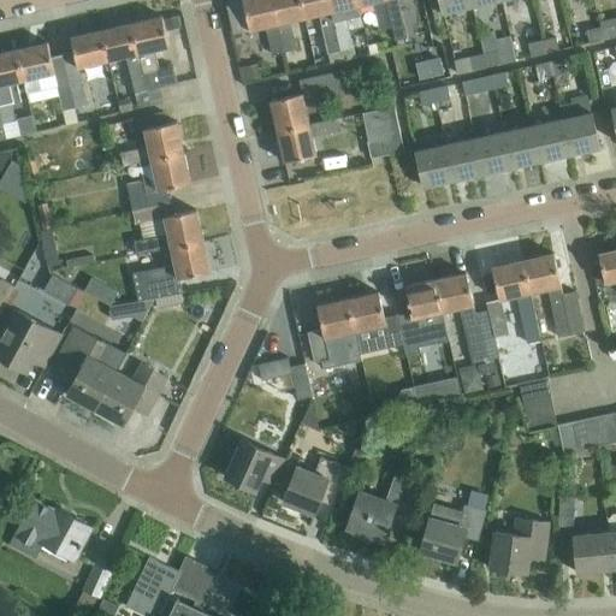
[(272,54),(284,52),(272,0),(243,0),(250,31),(266,28),(272,54)]
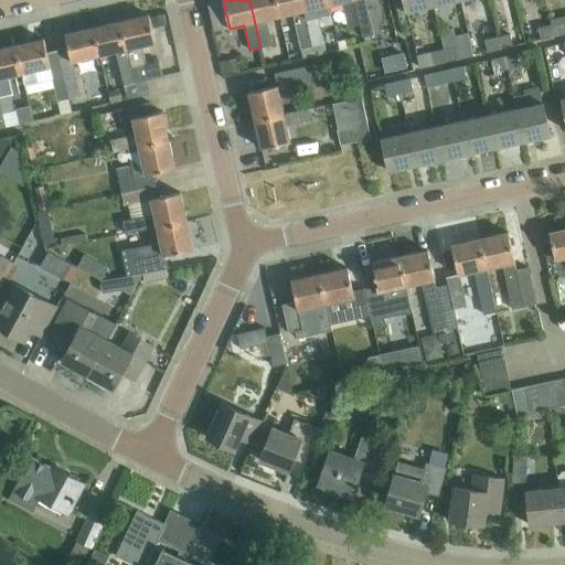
[(266,20),(280,17),(276,0),(249,0),(260,48),(272,44),(266,20)]
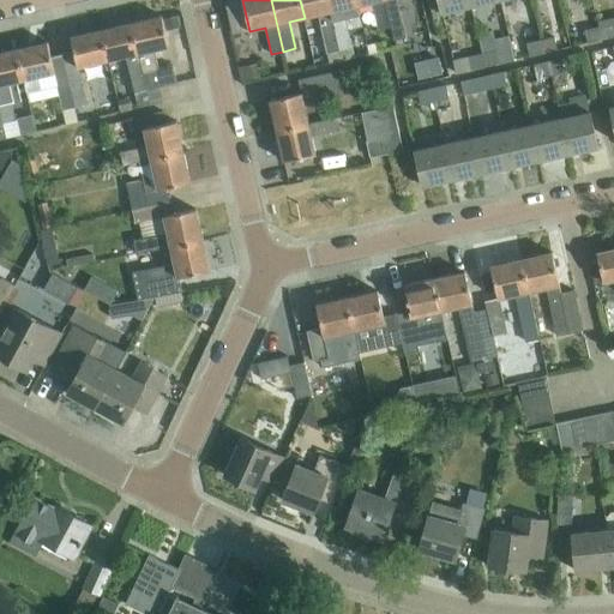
[(300,0),(305,18),(319,16),(330,64),(342,61),(327,0),(300,0)]
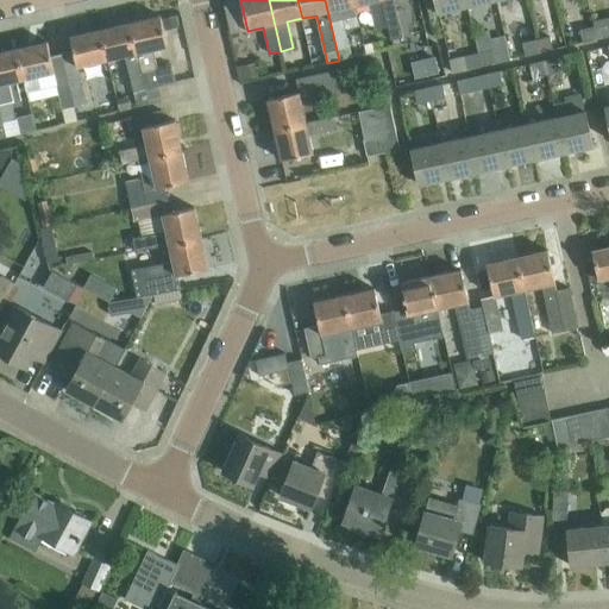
[(352,0),(325,0),(339,61),(351,58),(341,18),(356,14),(355,6),(352,0)]
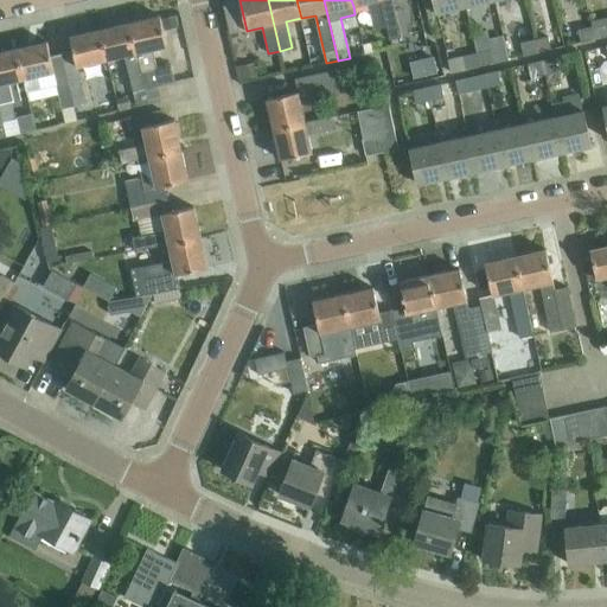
[(378,0),(351,0),(353,6),(368,4),(374,30),(385,26),(378,0)]
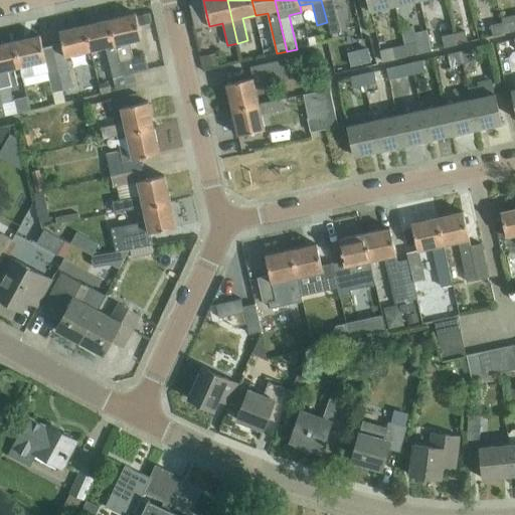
[(321,0),(327,22),(328,22),(331,33),(341,31),(334,0),(321,0)]
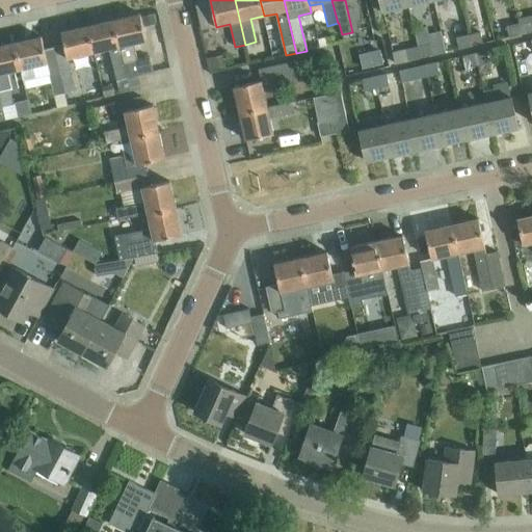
[(407,6),(405,0),(378,0),(381,11),(407,6)]
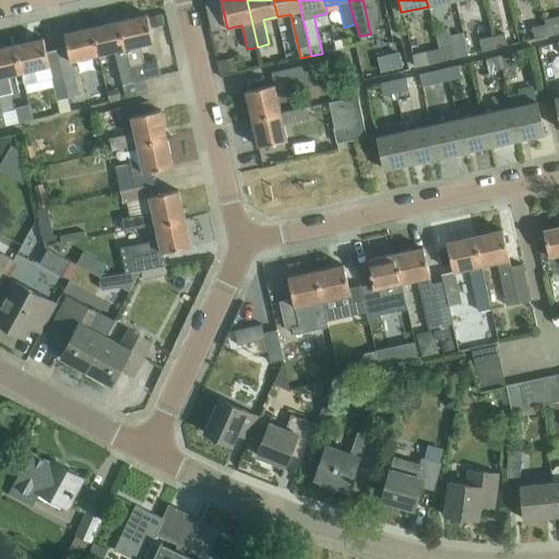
[(133,83),(146,80),(146,79),(162,74),(158,59),(144,62),(141,46),(153,43),(146,15),(118,22),(133,83)]
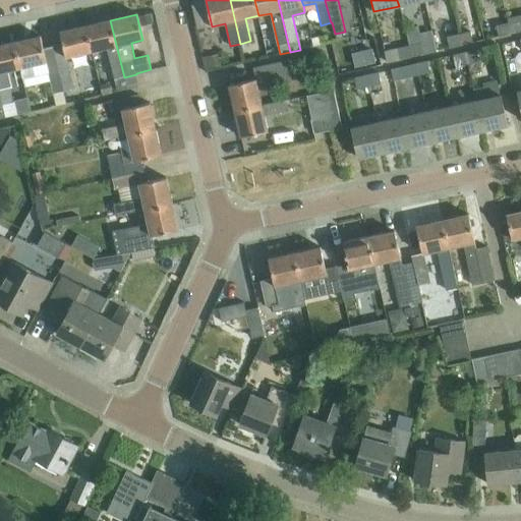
[(509,23),(507,24),(509,35),(520,32),(520,14),(507,18),(509,23)]
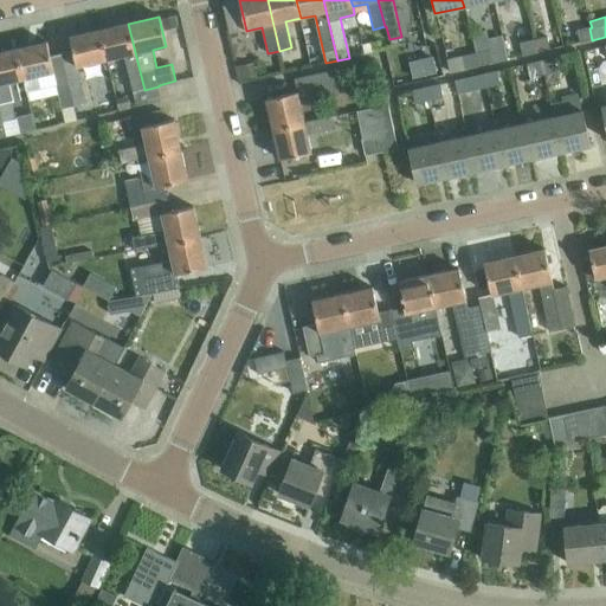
[(98,30),(107,60),(124,57),(135,107),(162,100),(159,86),(144,90),(128,24),(98,30)]
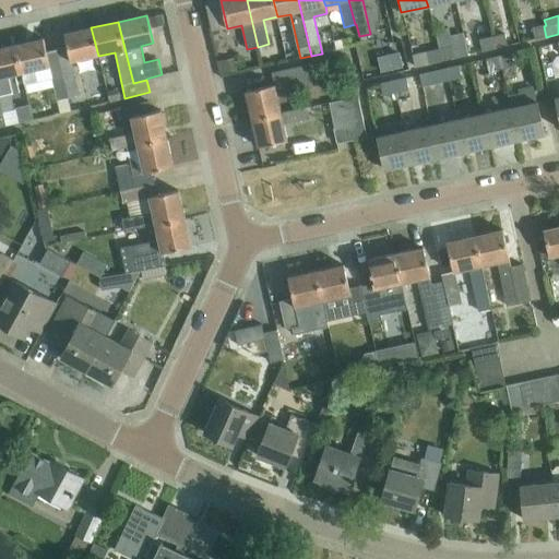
[(546,37),(544,26),(532,28),(534,39),(546,37)]
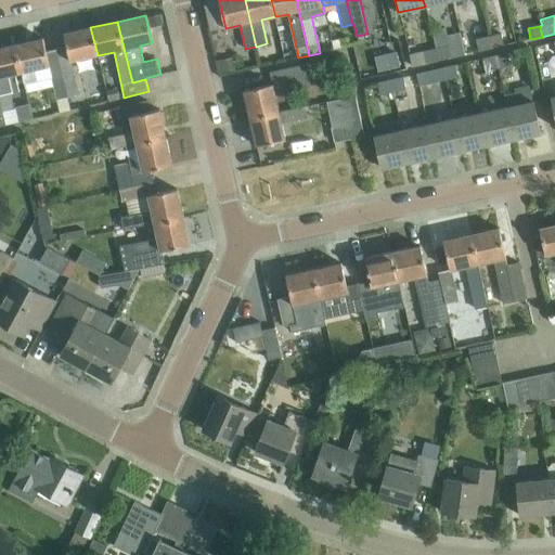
[(64,34),(66,47),(46,52),(42,39),(15,44),(22,73),(49,66),(60,113),(72,110),(68,97),(80,93),(73,61),(98,55),(90,27),(64,34)]
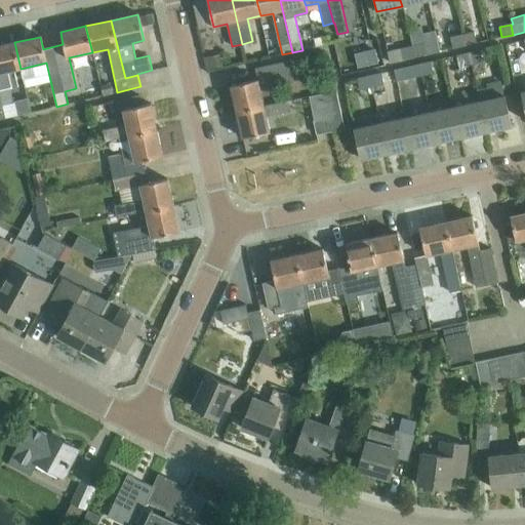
[(315,33),(316,43),(332,41),(331,31),(315,33)]
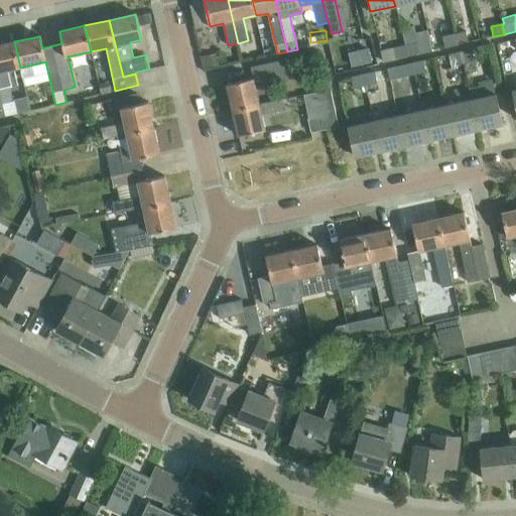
[(465,32),(453,34),(456,45),(467,42),(465,32)]
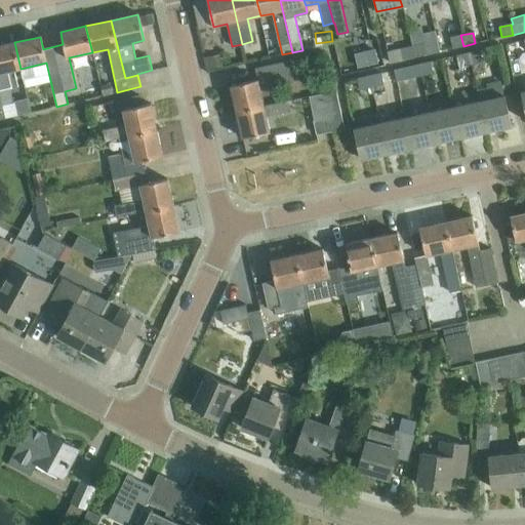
[(463,46),(460,35),(449,38),(452,49),(463,46)]
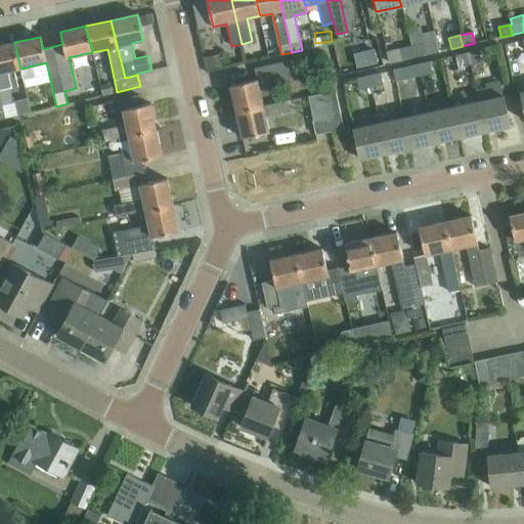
[(14,42),(0,45),(0,97),(5,118),(6,118),(4,104),(13,102),(10,88),(13,87),(9,72),(20,69),(14,42)]
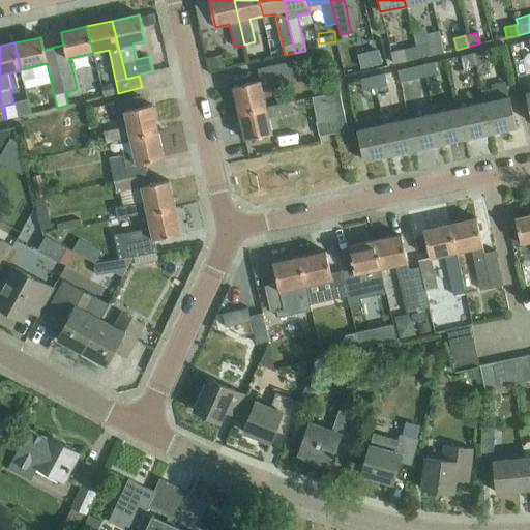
[(427,45),(415,48),(417,59),(430,56),(427,45)]
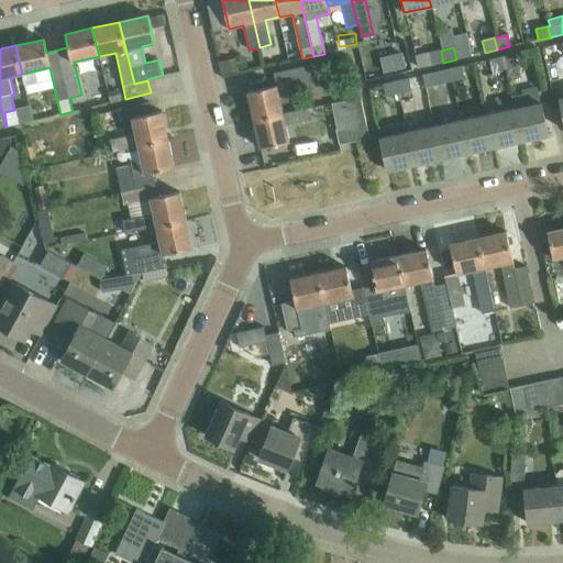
[(415,56),(417,68),(443,63),(441,51),(415,56)]
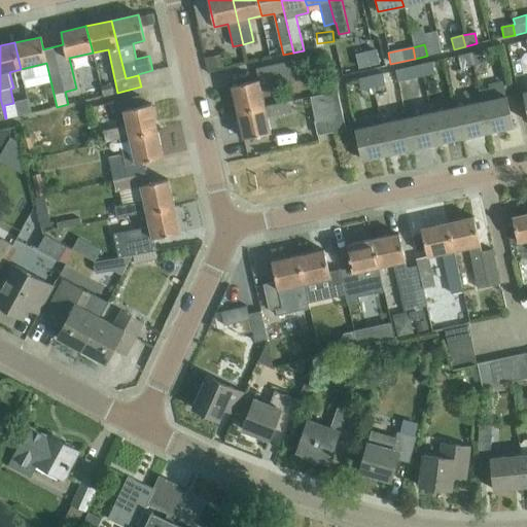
[(481,51),(468,54),(471,66),(483,63),(481,51)]
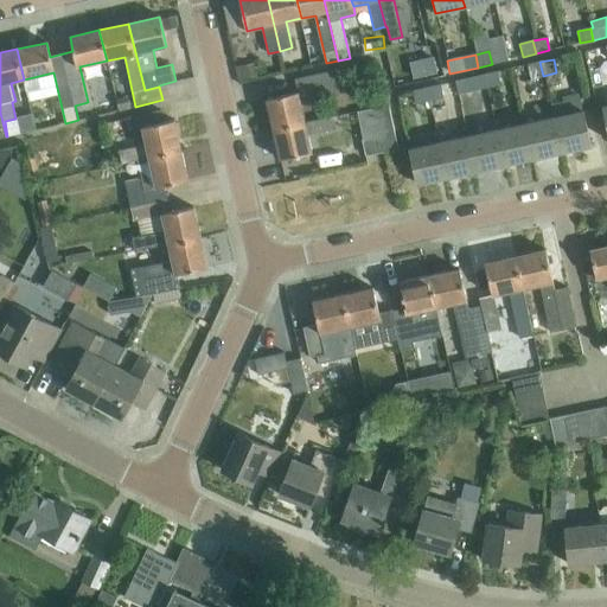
[(543,76),(540,62),(526,65),(530,78),(543,76)]
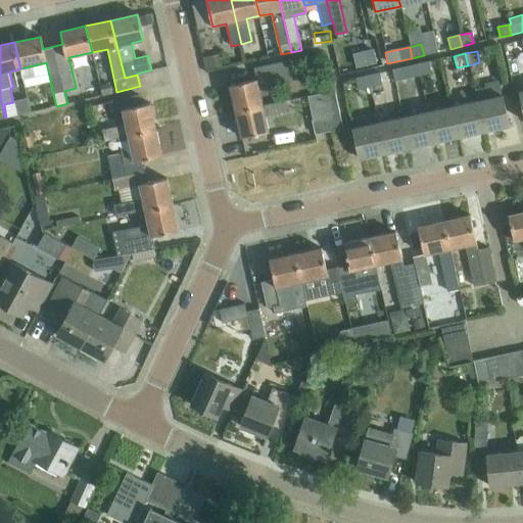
[(230,86),(236,112),(263,106),(258,91),(292,84),(287,62),(264,67),(266,79),(230,86)]
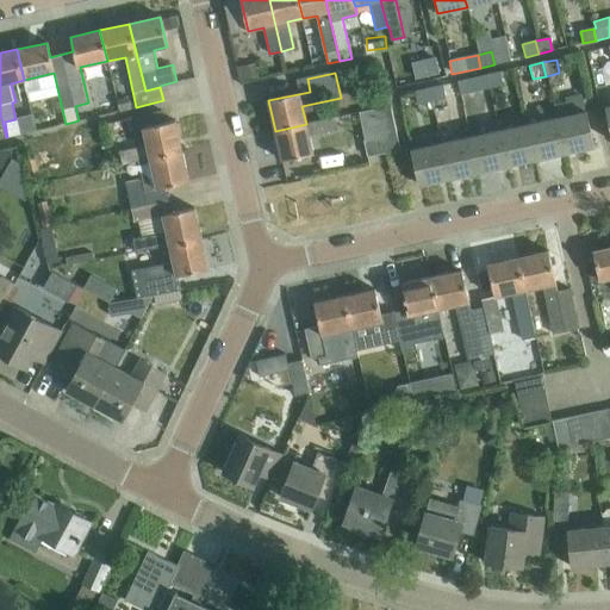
[(502,73),(486,76),(490,88),(504,85),(502,73)]
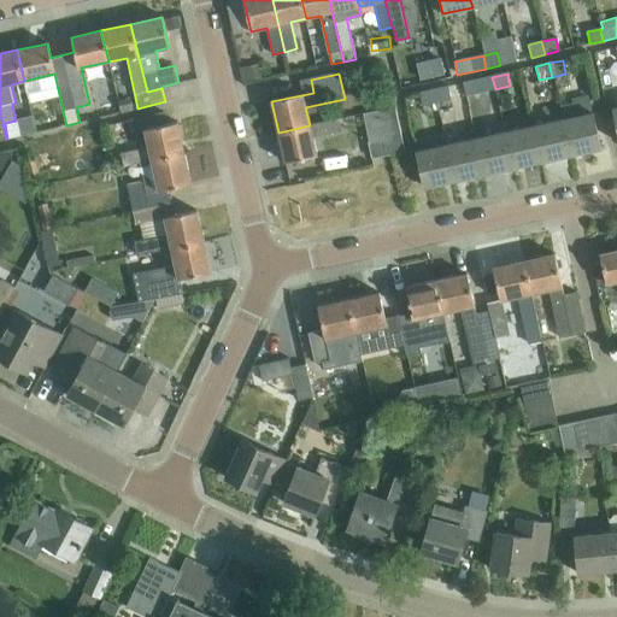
[(495,89),(492,77),(464,83),(468,97),(495,89)]
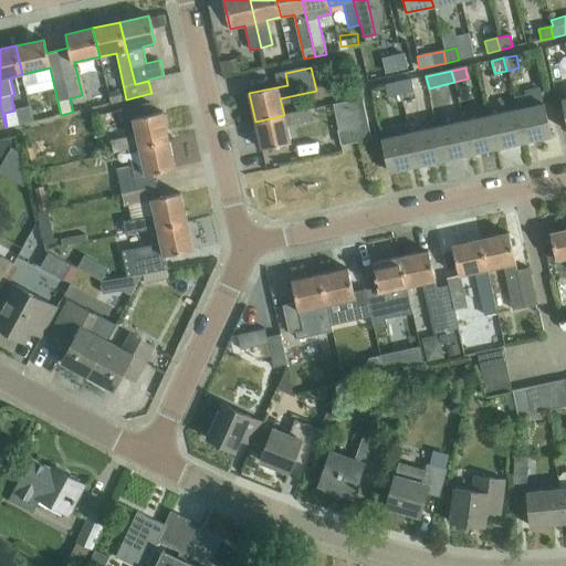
[(412,80),(398,83),(400,94),(415,91),(412,80)]
